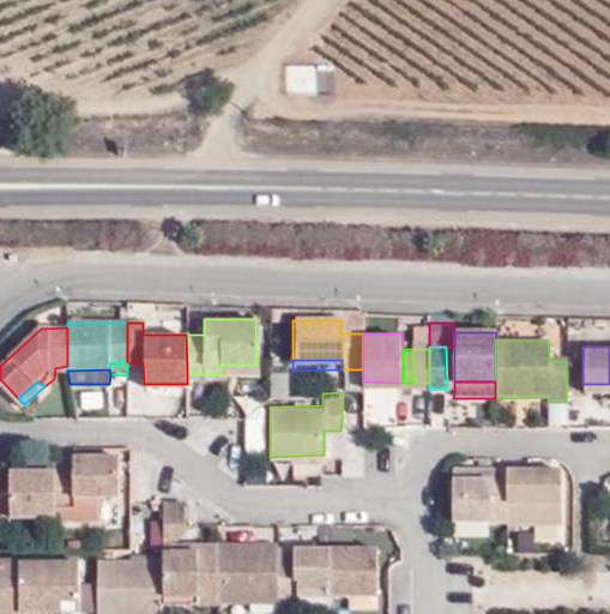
[(251,404),(251,452),(269,452),(269,404),(251,404)]
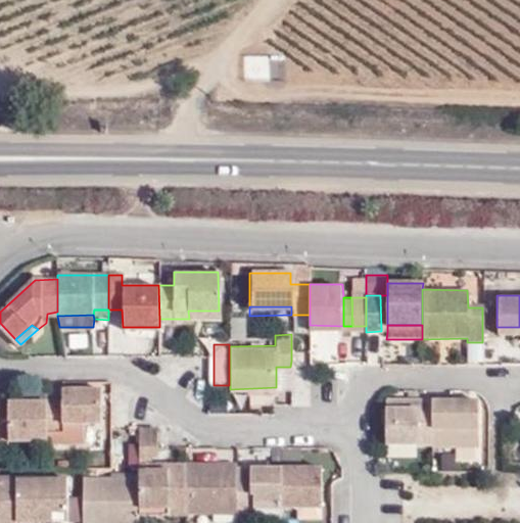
[(102,402),(102,387),(85,388),(85,403),(102,402)]
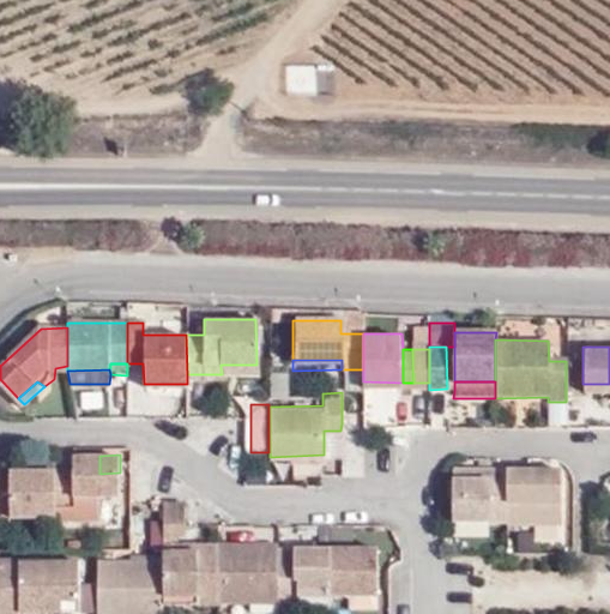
[(73,456),(72,468),(55,468),(55,506),(73,505),(73,493),(121,494),(120,473),(100,474),(100,456),(73,456)]
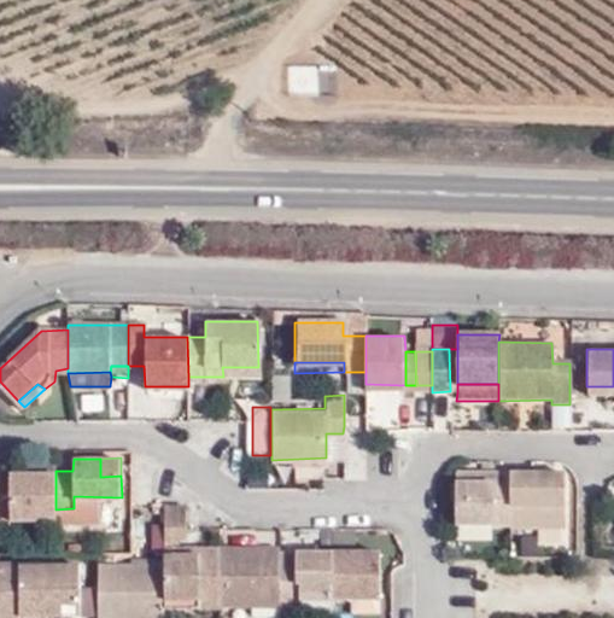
[(56,461),(23,461),(23,472),(56,471),(56,461)]
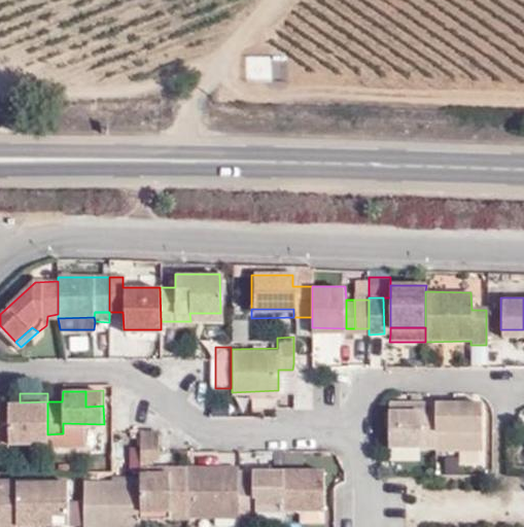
[(386,399),(386,446),(434,445),(434,399),(386,399)]
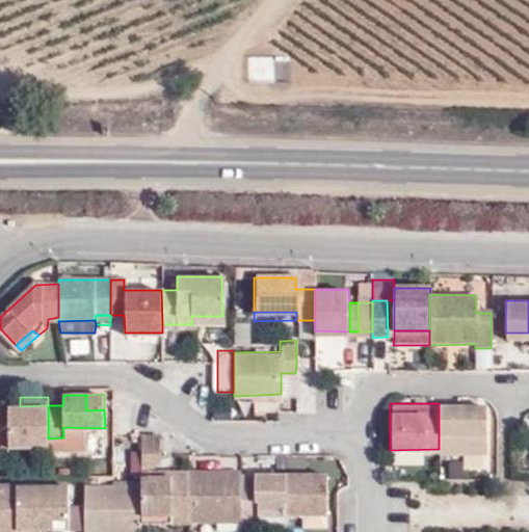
[(484,449),(483,403),(439,403),(439,449),(484,449)]
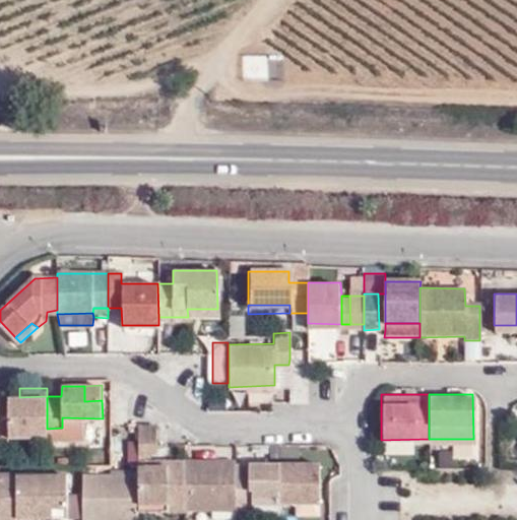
[(0,427),(9,427),(9,437),(47,436),(47,429),(47,396),(19,397),(0,396),(0,427)]
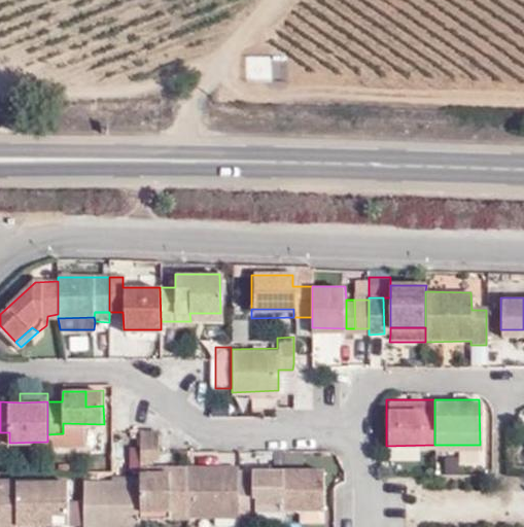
[(63,433),(103,434),(104,424),(63,423),(63,433)]
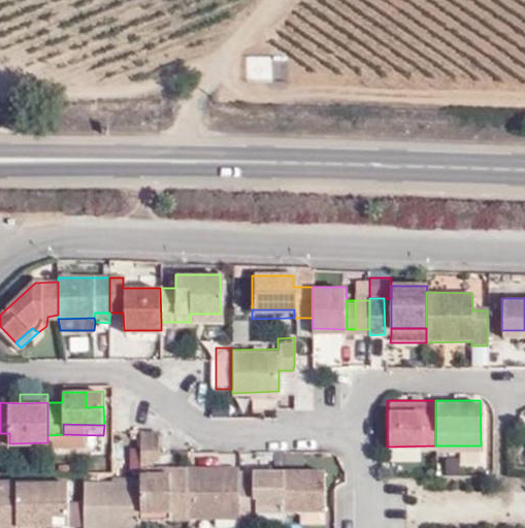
[(170,515),(169,523),(187,523),(188,514),(187,465),(170,466),(169,475),(152,475),(152,457),(158,457),(158,448),(158,429),(139,428),(140,480),(140,514),(170,515)]
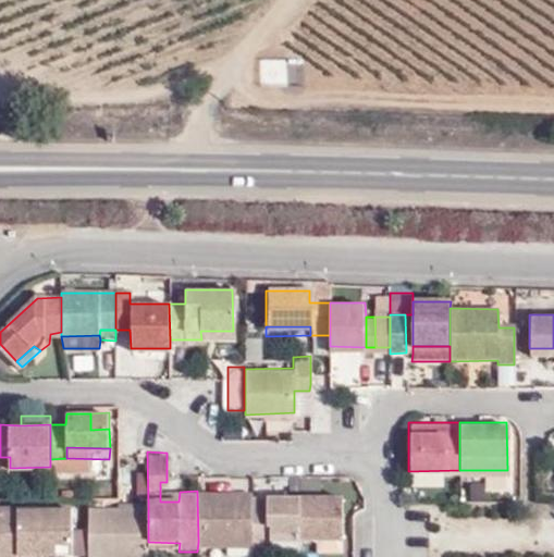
[(180,492),(168,491),(167,482),(160,482),(160,502),(179,502),(180,492)]
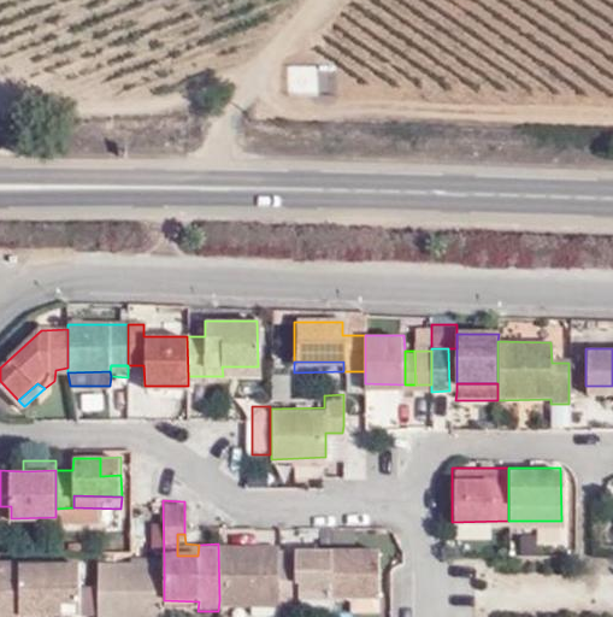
[(522,551),(535,551),(535,535),(522,535),(522,551)]
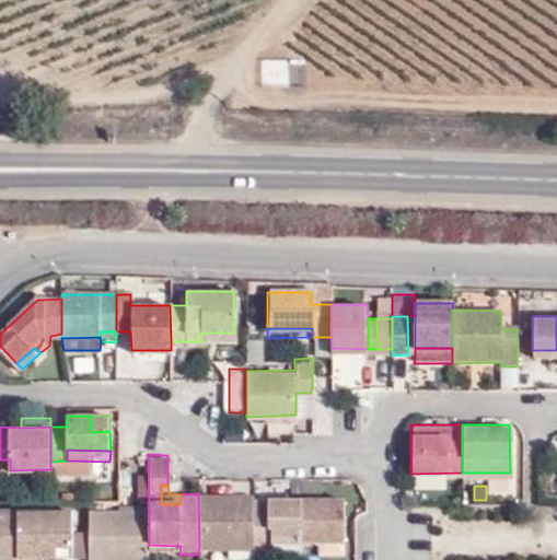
[(253,493),(198,493),(199,545),(253,546),(254,498),(253,493)]
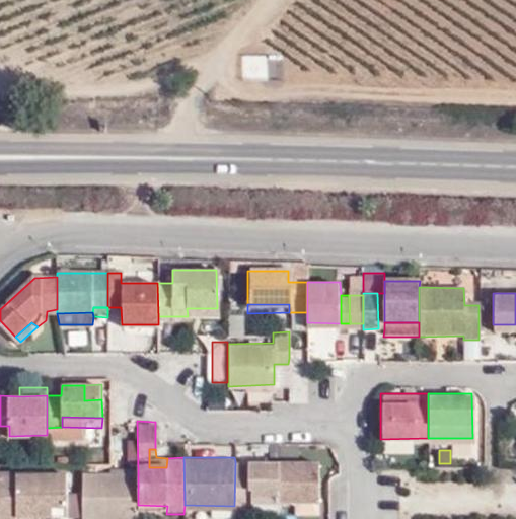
[(281,502),(280,461),(235,461),(234,506),(234,513),(251,513),(250,506),(281,506),(281,502)]
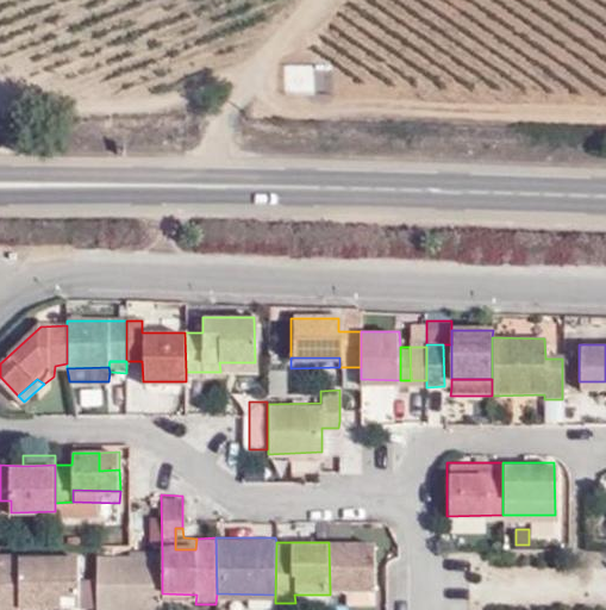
[(373,590),(372,542),(329,542),(330,590),(345,590),(373,590)]
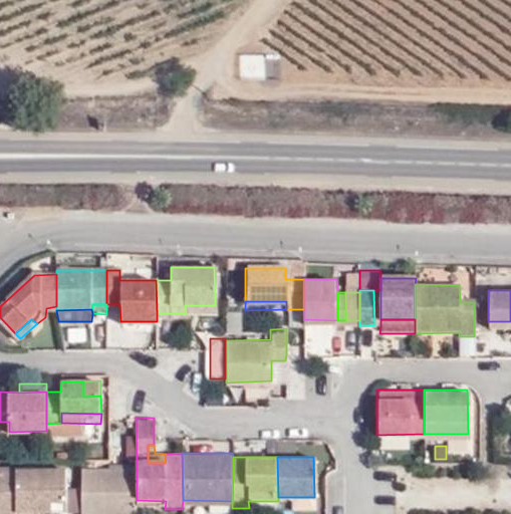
[(0,513),(16,513),(16,469),(16,468),(0,467),(0,513)]
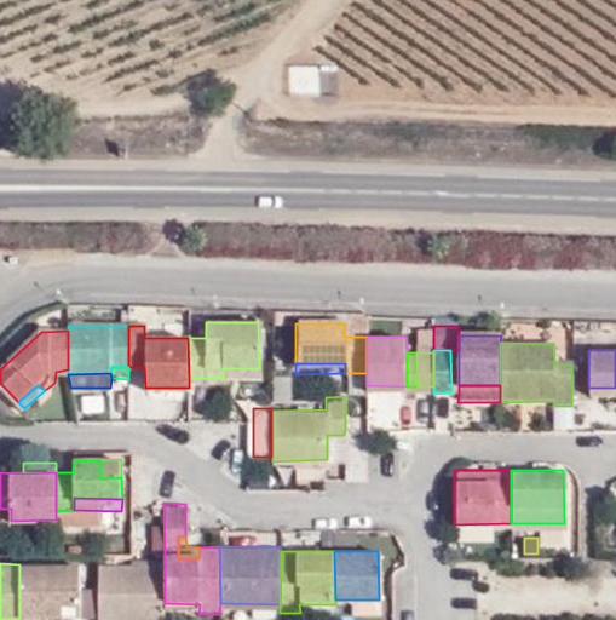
[(165,563),(98,564),(98,592),(98,618),(98,619),(163,619),(165,615),(165,603),(165,563)]
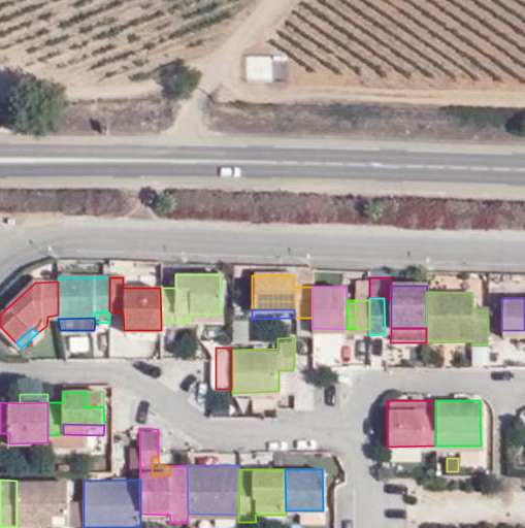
[(84,504),(68,504),(68,481),(17,482),(17,527),(33,527),(34,527),(84,526),(84,504)]
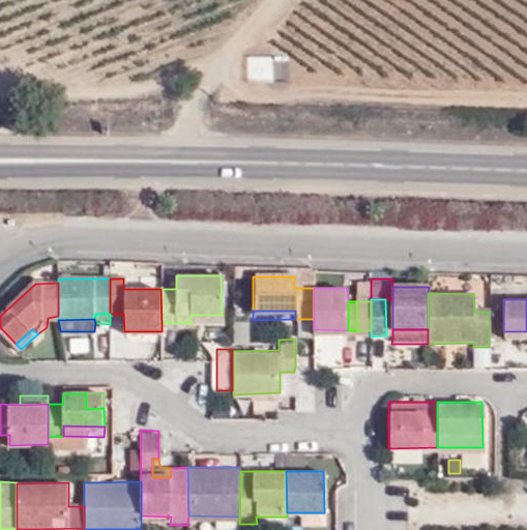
[(300,522),(323,521),(324,512),(300,512),(300,522)]
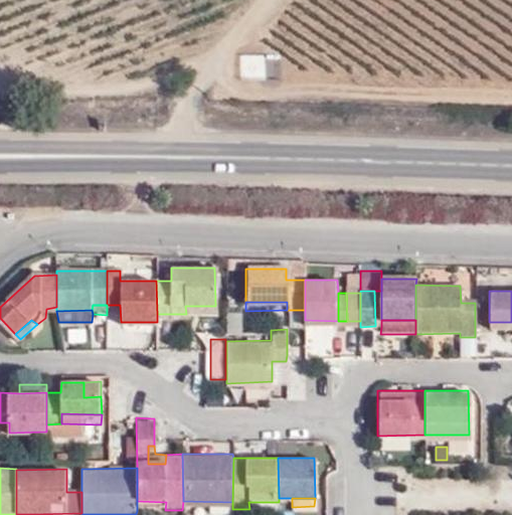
[(137,511),(165,510),(166,502),(137,501),(137,511)]
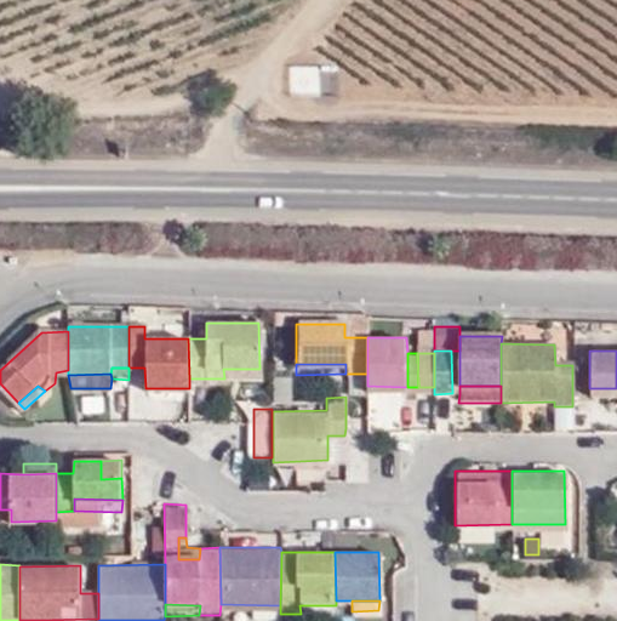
All buildings are outlined.
